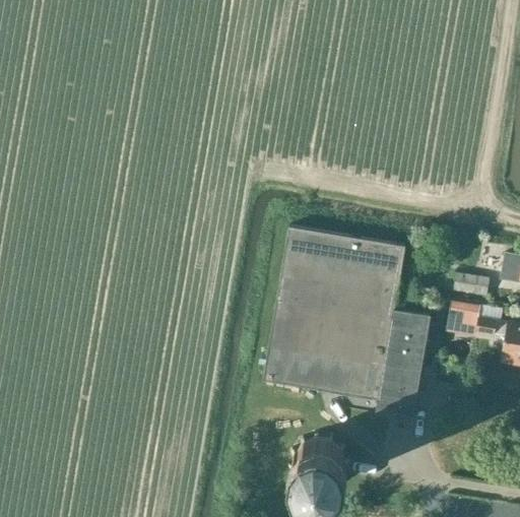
[(431,315),(395,309),(405,247),(288,227),(262,381),(377,400),(375,413),(412,419),(431,315)]
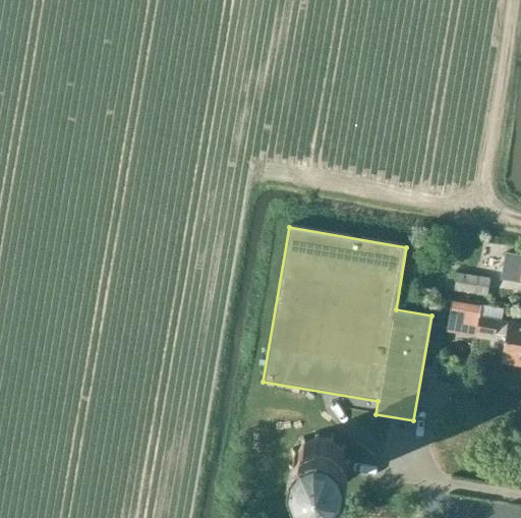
[(520,256),(506,254),(501,281),(520,284),(520,256)]
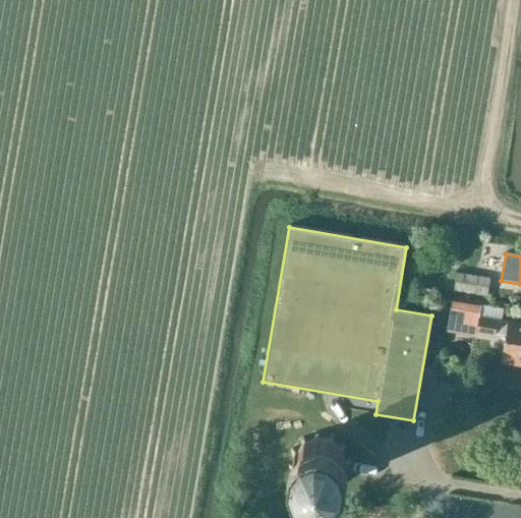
[(455,283),(454,292),(487,297),(490,280),(470,277),(457,275),(455,283)]
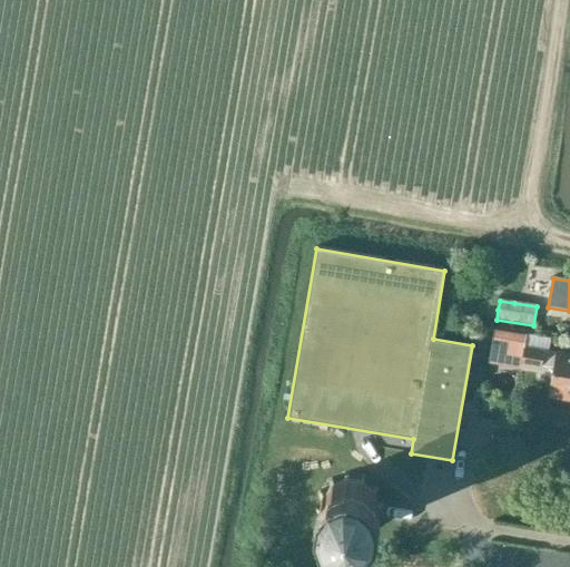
[(494,331),(489,363),(521,369),(521,365),(522,362),(553,367),(552,370),(549,387),(548,399),(569,402),(569,358),(547,354),(524,350),(527,336),(512,334),(494,331)]
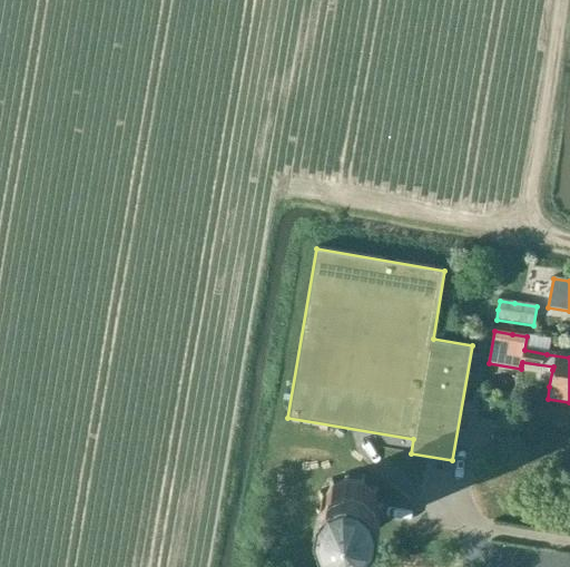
[(380,524),(383,507),(377,490),(363,480),(346,478),(332,482),(320,496),(317,512),(323,528),(336,539),(353,543),(370,536),(380,524)]
